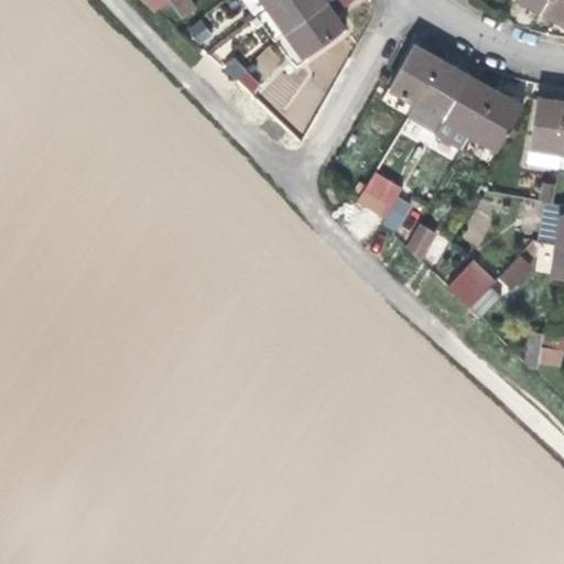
[(143,0),(156,11),(170,0),(169,0),(143,0)]
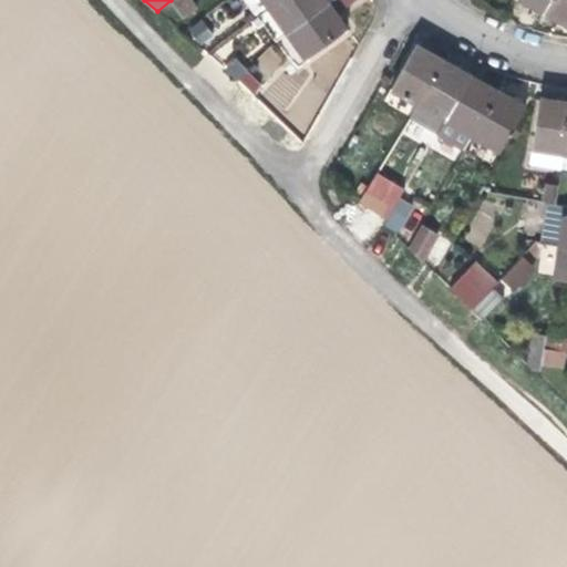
[(197,9),(191,0),(171,0),(183,18),(197,9)]
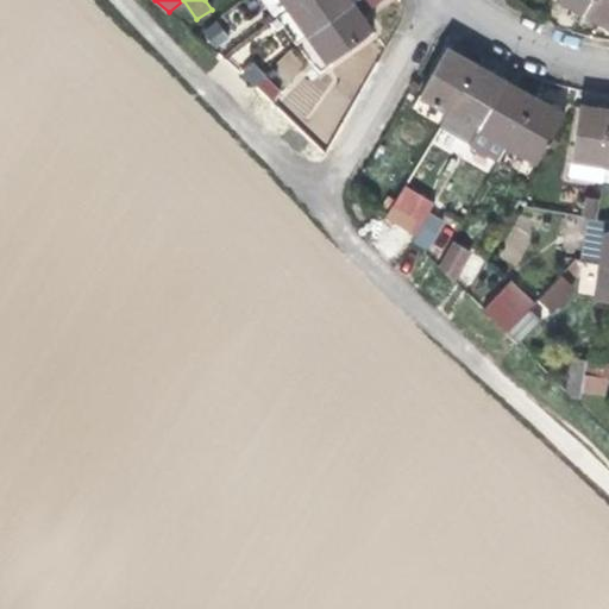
[(264,0),(277,17),(300,0),(264,0)]
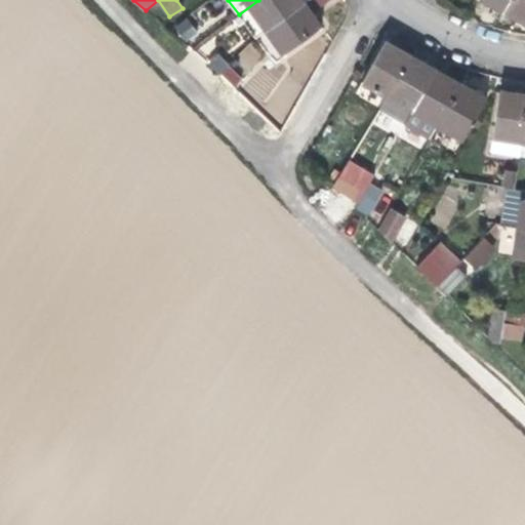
[(266,30),(305,2),(303,0),(258,0),(239,14),(234,17),(239,26),(244,22),(255,37),(266,30)]
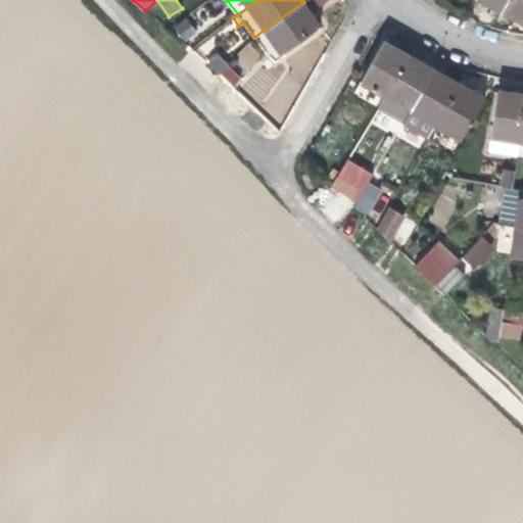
[(305,0),(303,2),(311,13),(328,0),(305,0)]
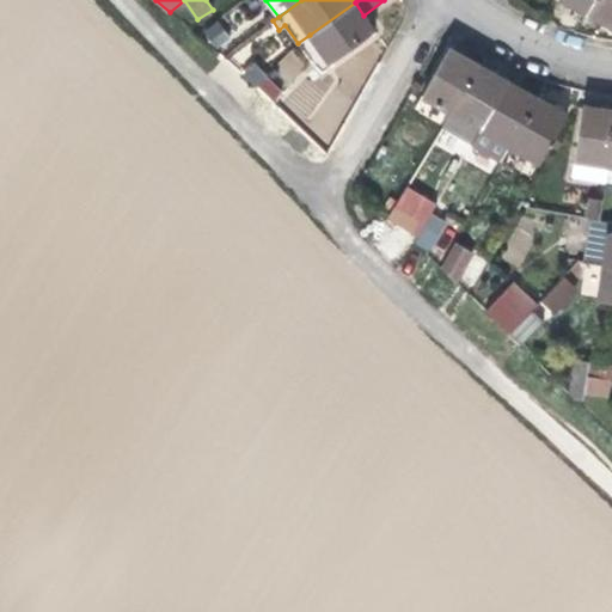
[(587,12),(593,0),(565,0),(571,4),(587,12)]
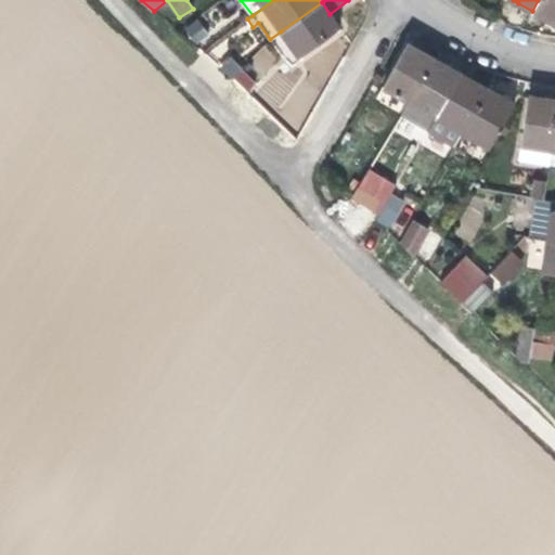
[(554,24),(554,0),(538,0),(532,11),(546,18),(554,24)]
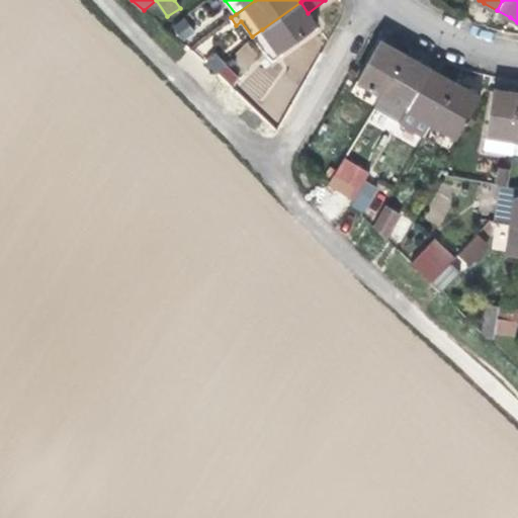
[(308,13),(300,2),(262,29),(279,53),(317,25),(308,13)]
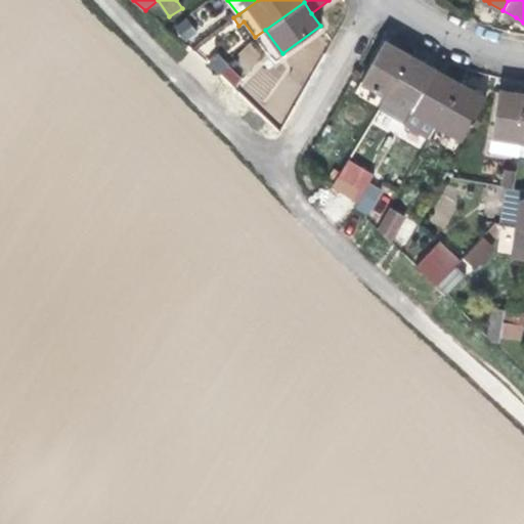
[(186,17),(173,27),(183,42),(197,34),(186,17)]
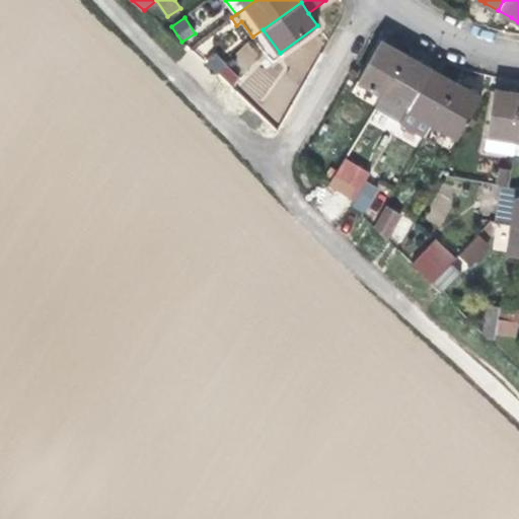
[(394,48),(381,40),(358,80),(383,94),(406,55),(394,48)]
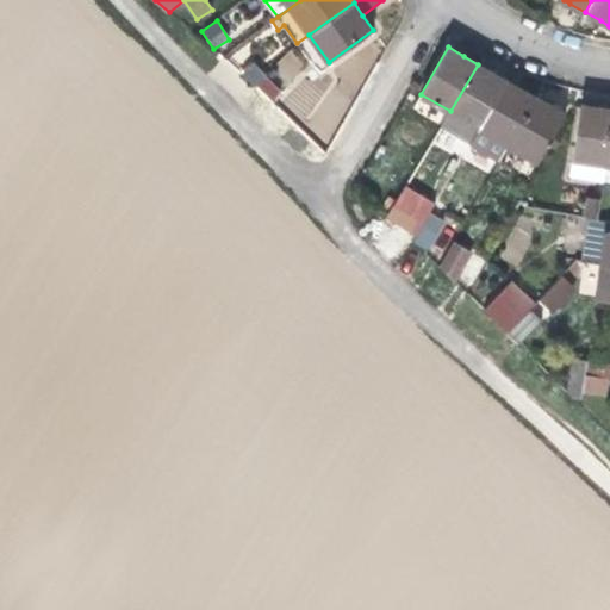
[(253,63),(243,75),(255,86),(265,75),(253,63)]
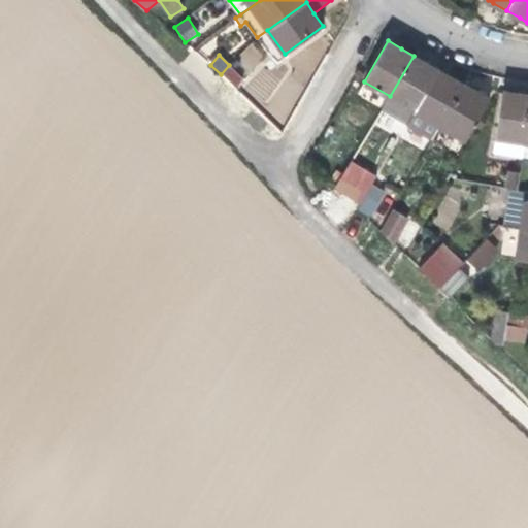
[(415,110),(438,69),(431,65),(414,56),(390,96),(382,110),(407,124),(415,110)]
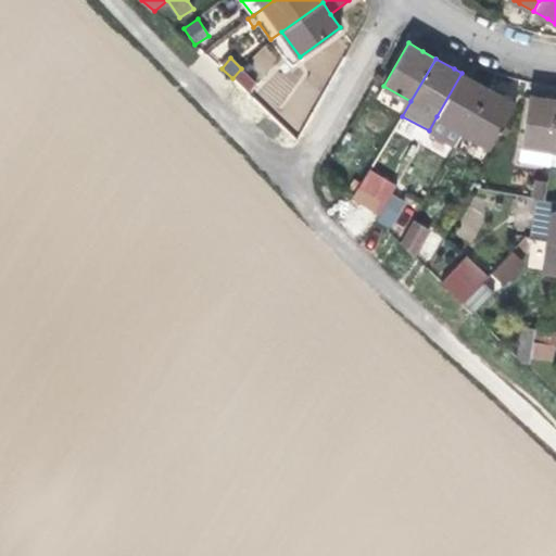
[(437,116),(463,131),(488,88),(476,81),(462,73),(437,116)]
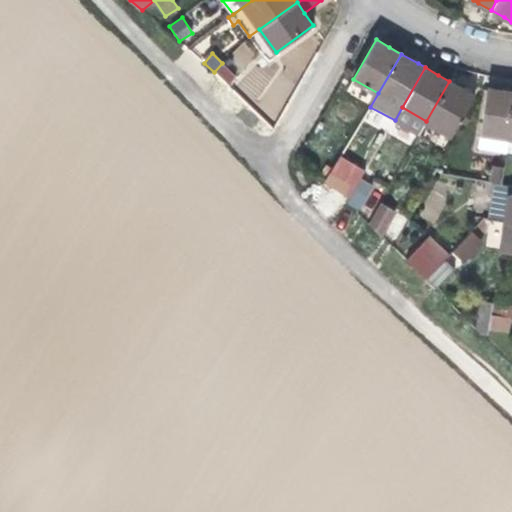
[(460,88),(449,81),(426,121),(451,135),(474,96),(460,88)]
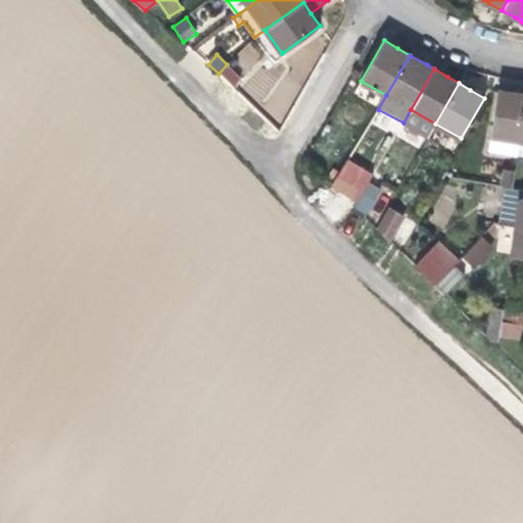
[(522,93),(514,92),(498,90),(489,151),(518,155),(522,120),(522,93)]
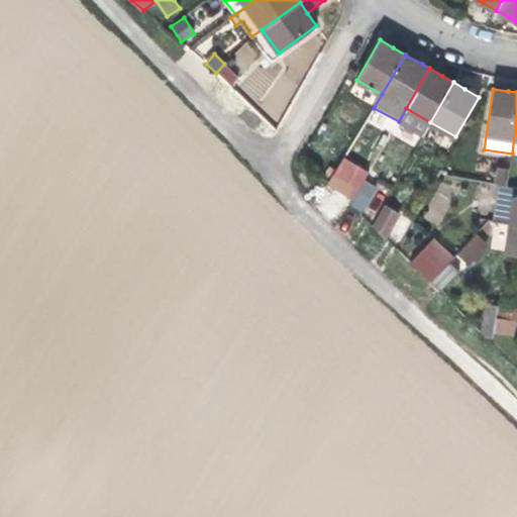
[(423,135),(430,122),(406,108),(399,121),(423,135)]
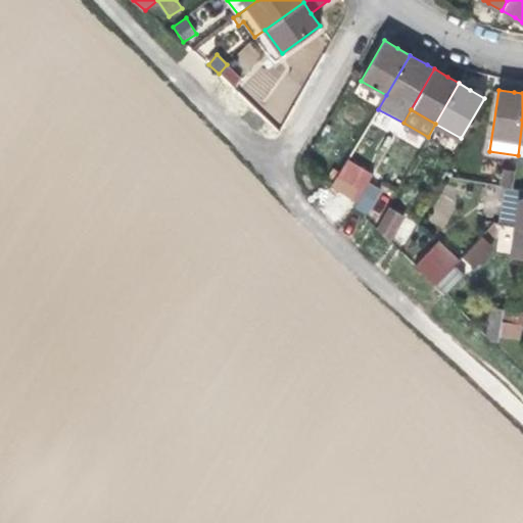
[(331,185),(358,200),(369,182),(373,175),(347,158),(331,185)]
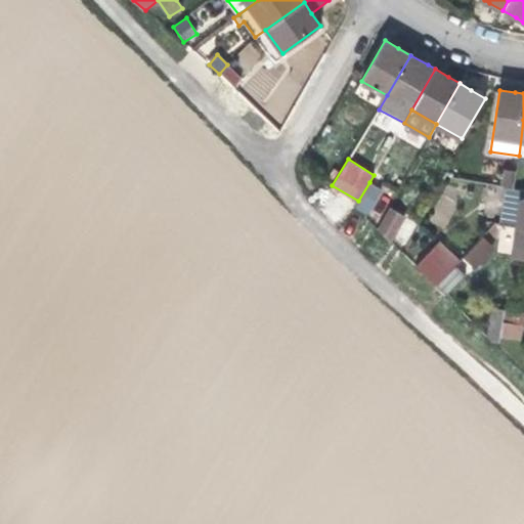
[(506,186),(513,187),(516,172),(505,171),(503,186),(506,186)]
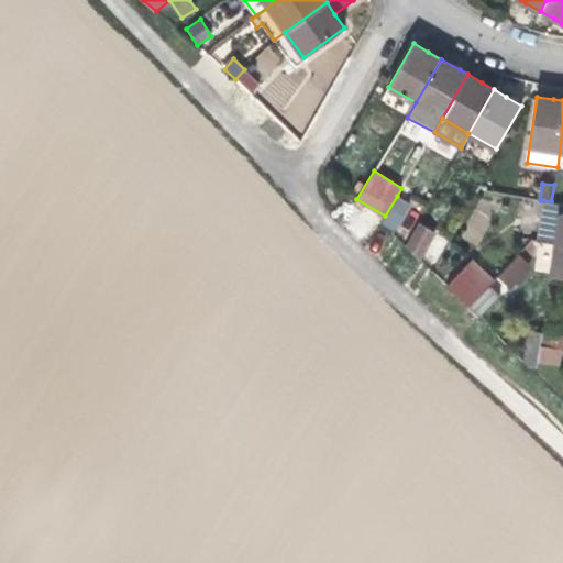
[(495,197),(478,195),(477,205),(494,207),(495,197)]
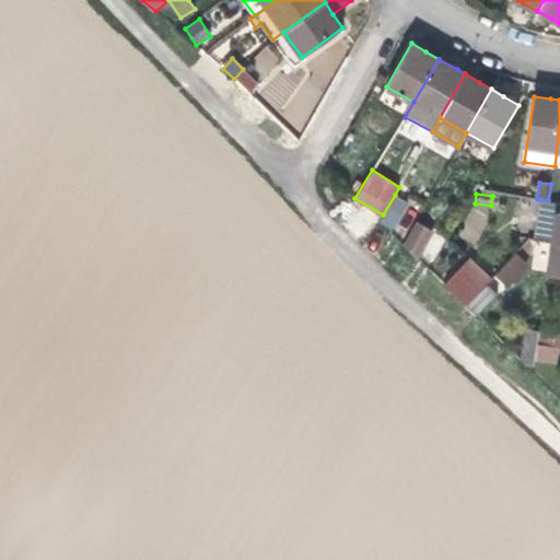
[(380,220),(393,229),(408,202),(395,195),(383,214),(380,220)]
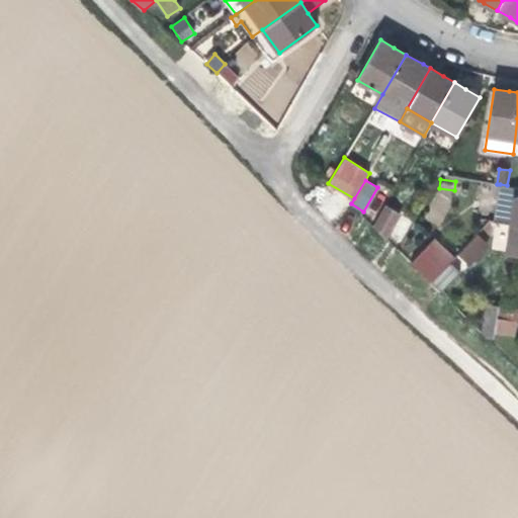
[(494,222),(511,225),(516,195),(517,187),(507,185),(500,184),(494,222)]
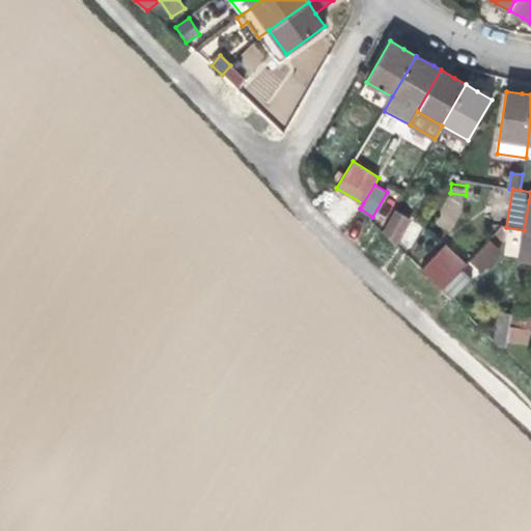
[(408,224),(410,220),(395,210),(392,214),(408,224)]
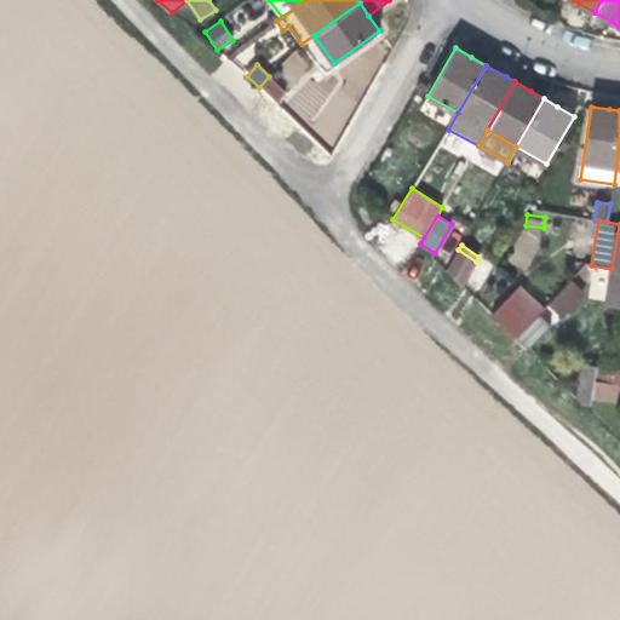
[(447,270),(463,286),(476,262),(458,250),(447,270)]
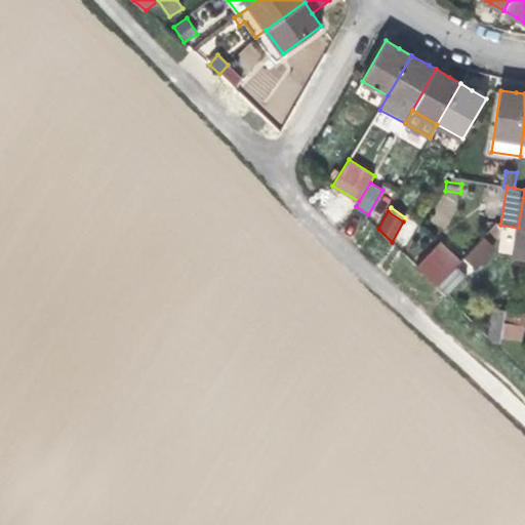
[(524,228),(518,228),(514,256),(524,257),(524,228)]
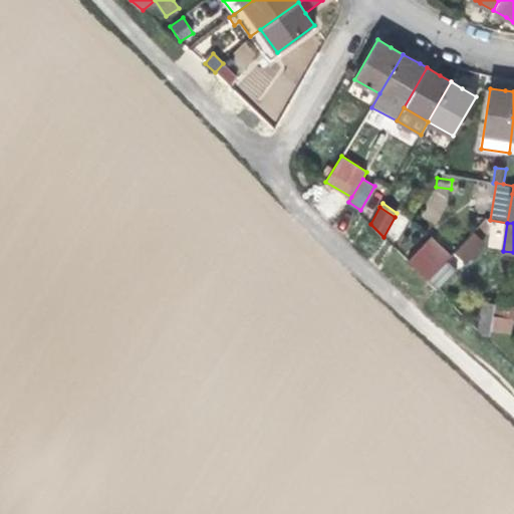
[(467,266),(486,244),(472,232),(453,254),(467,266)]
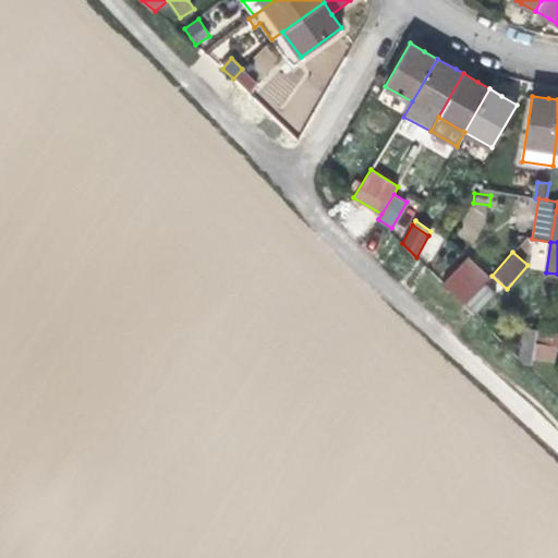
[(464,304),(465,303),(486,282),(490,278),(471,258),(445,286),(464,304)]
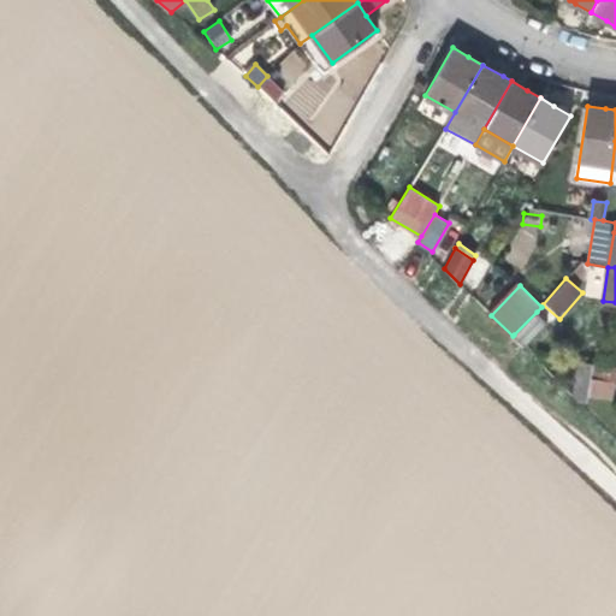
[(537,312),(514,335),(526,347),(548,324),(537,312)]
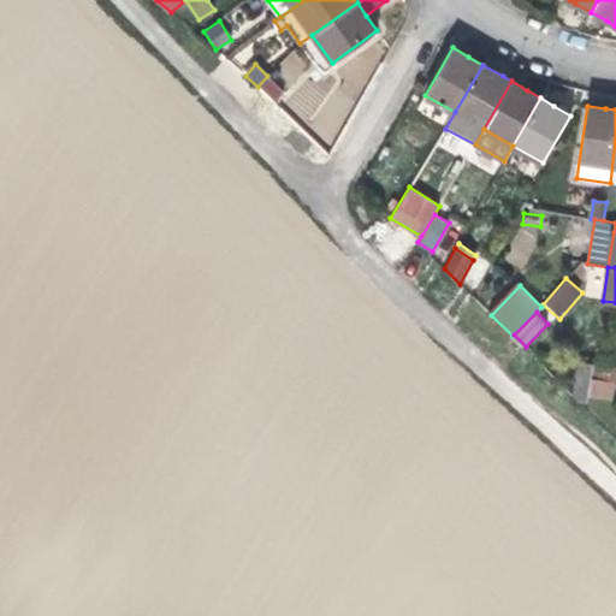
[(592,363),(579,362),(576,375),(591,378),(592,365),(592,363)]
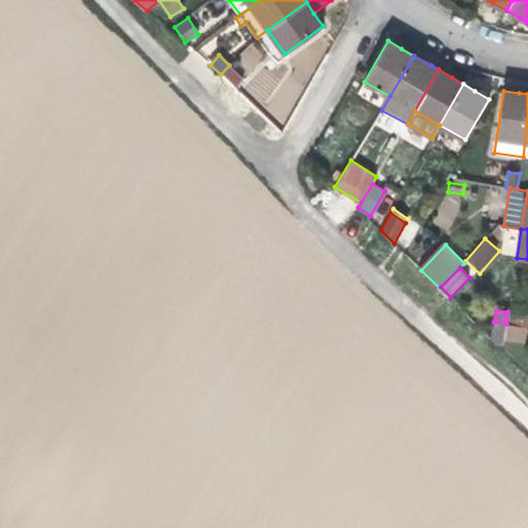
[(527,327),(527,316),(507,312),(506,324),(525,327),(527,327)]
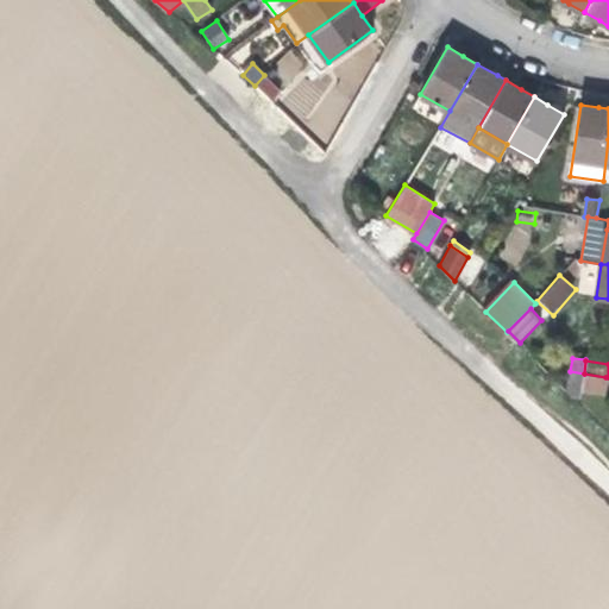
[(584,374),(570,371),(567,393),(571,396),(581,397),(582,391),(584,374)]
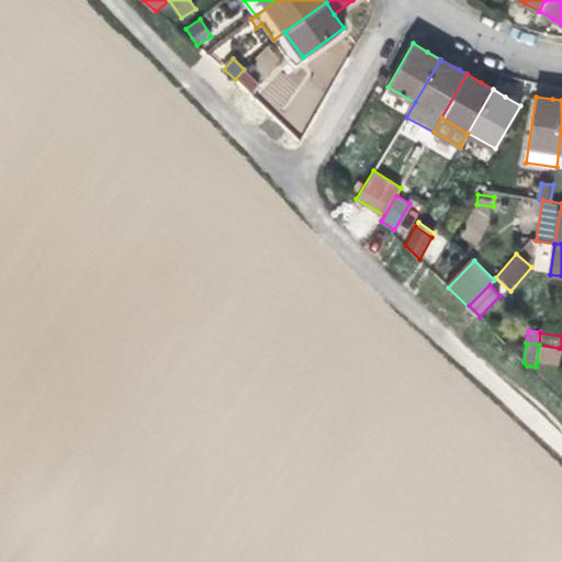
[(559,348),(539,345),(537,361),(557,363),(559,348)]
